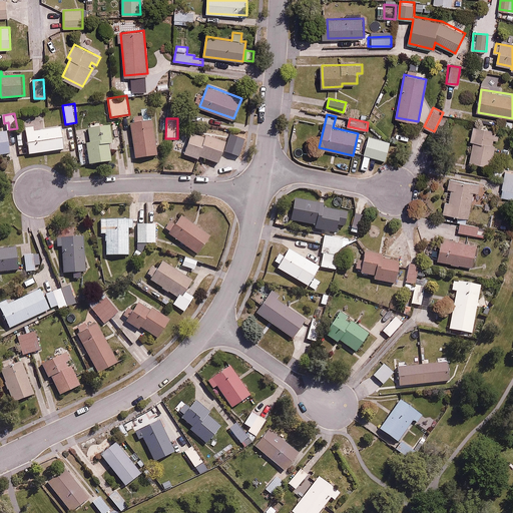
[(108,141),(113,141),(114,147),(122,145),(121,136),(114,137),(113,124),(101,126),(100,119),(90,121),(91,127),(85,128),(90,162),(111,159),(108,141)]
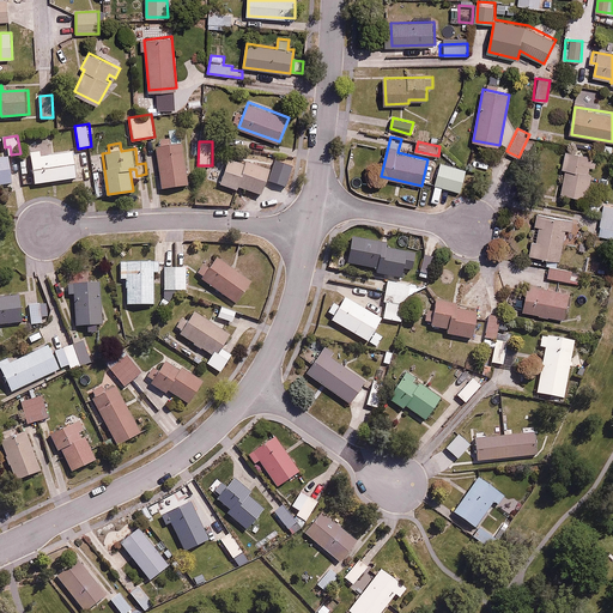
[(183,143),(157,146),(163,188),(189,184),(183,143)]
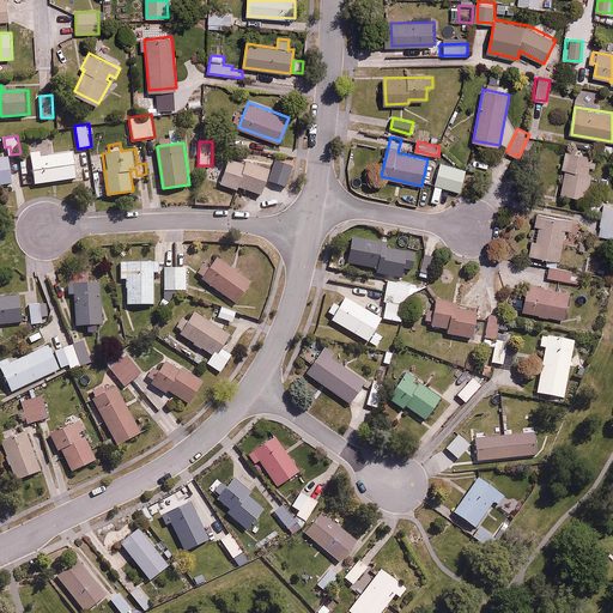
[(31,159),(23,161),(25,180),(35,178),(35,182),(77,177),(73,150),(42,155),(41,149),(30,150),(31,159)]
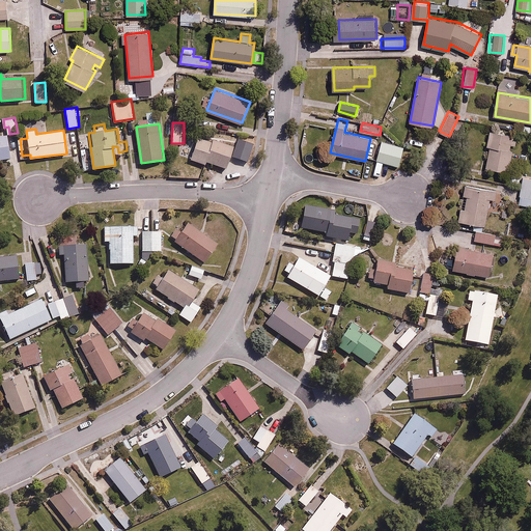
[(516,138),(513,137),(513,134),(493,130),(487,166),(508,169),(512,145),(515,145),(516,138)]
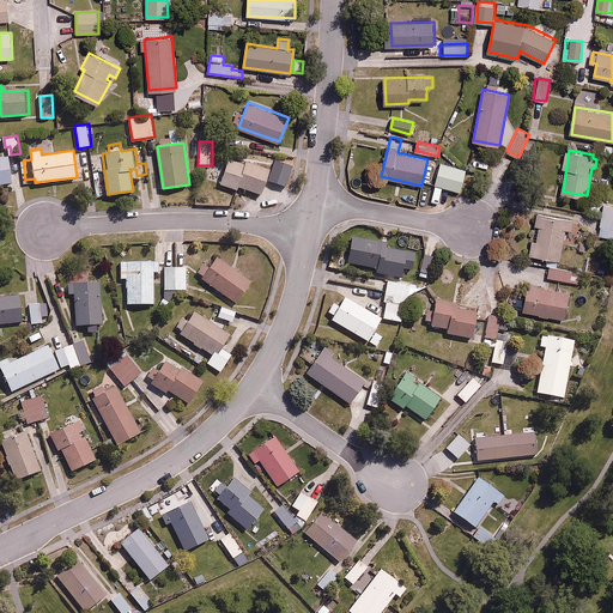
[(0,156),(0,182),(12,181),(8,155),(0,156)]
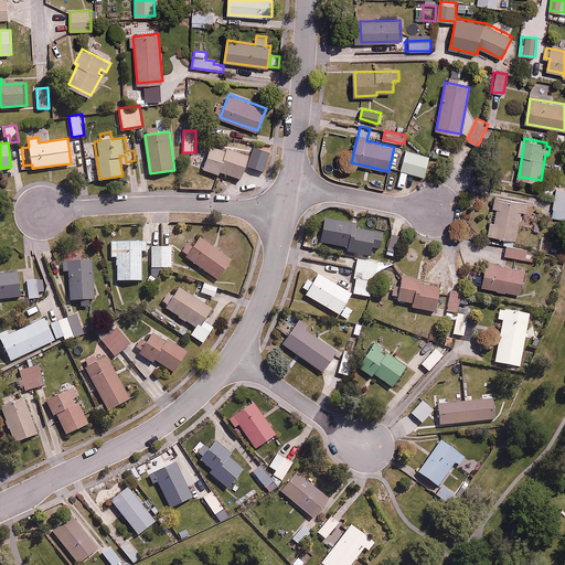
[(225,152),(211,147),(203,169),(219,174),(221,171),(242,178),(252,150),(228,142),(225,152)]
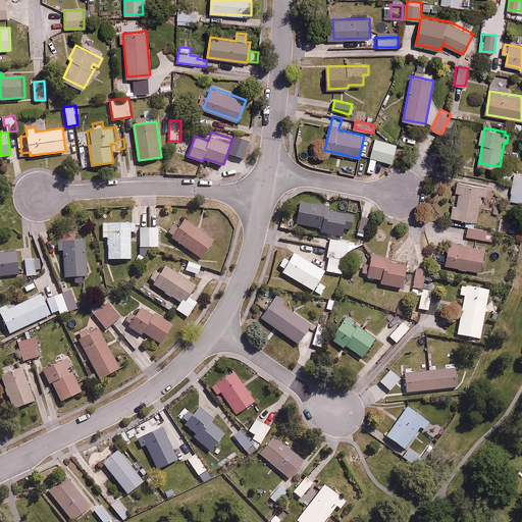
[(77,133),(67,134),(68,144),(79,143),(77,133)]
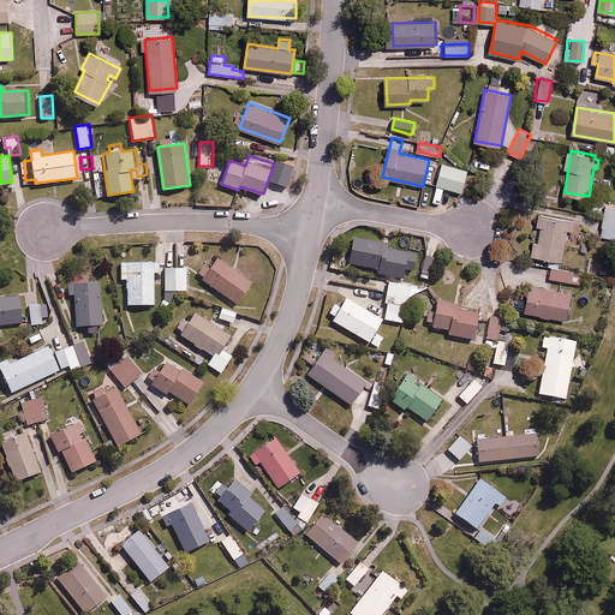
[(296,167),(278,161),(272,180),(290,185),(296,167)]
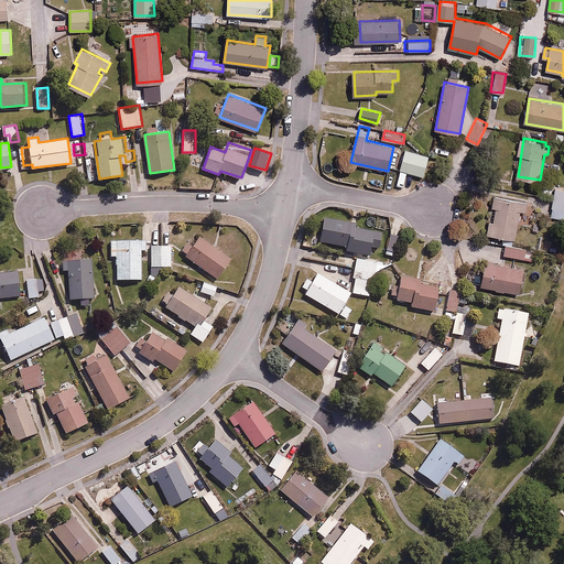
[(430,155),(405,148),(400,169),(423,175),(430,155)]
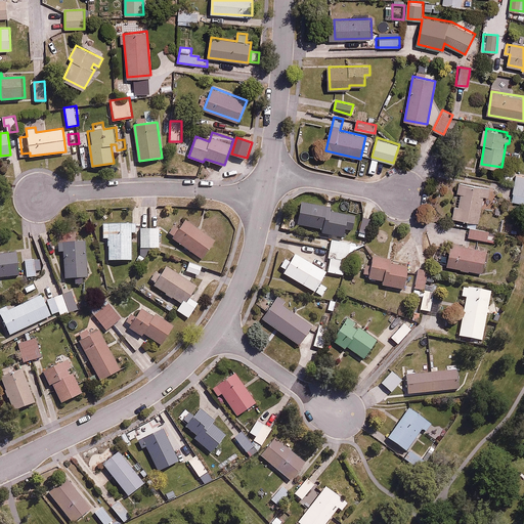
[(523,175),(517,174),(513,201),(523,202),(523,175)]
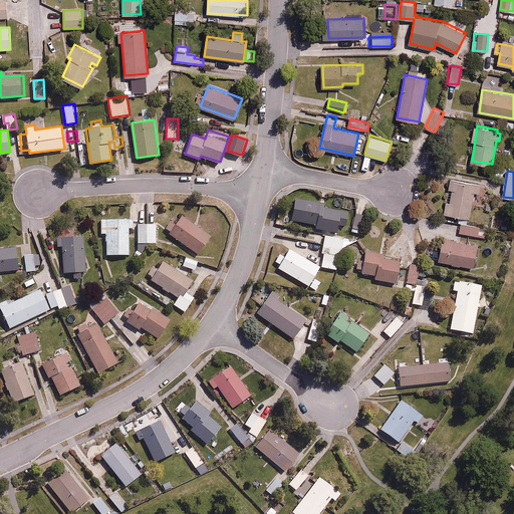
[(481,193),(482,185),(450,179),(444,213),(470,217),(475,192),(481,193)]
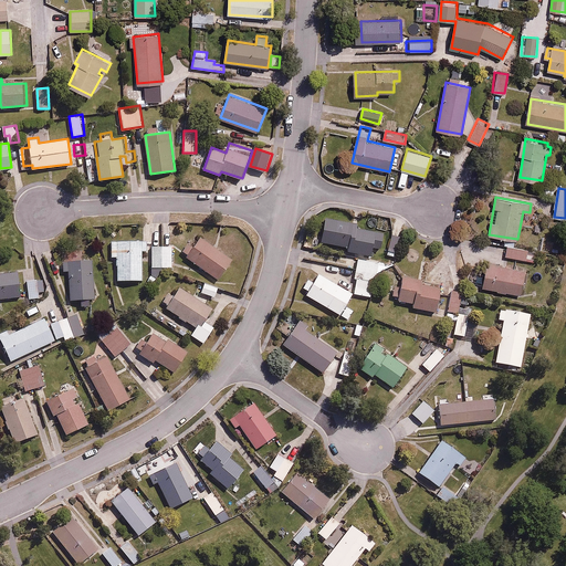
[(357,223),(337,220),(335,230),(331,229),(328,239),(333,240),(333,243),(348,247),(347,251),(371,255),(376,232),(356,229),(357,223)]
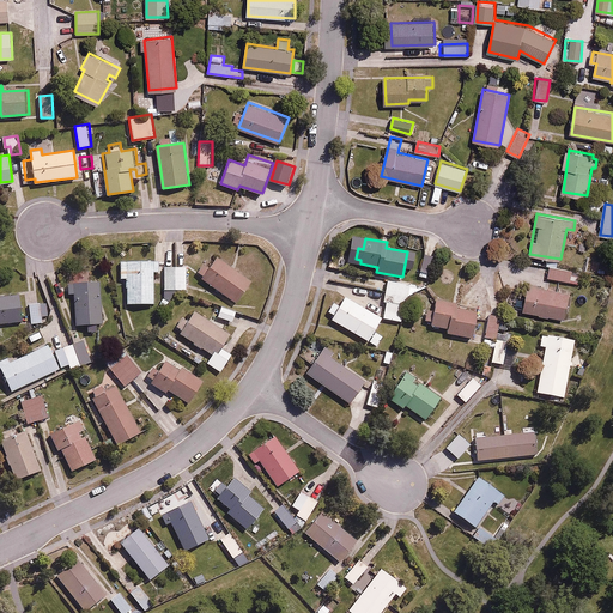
[(216,253),(200,274),(237,302),(253,281),(216,253)]
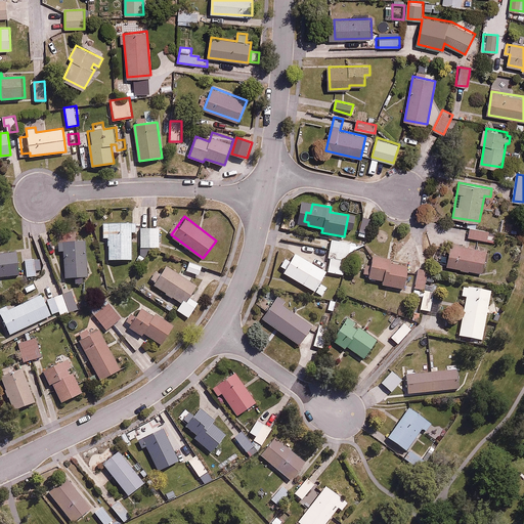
[(110,259),(134,258),(133,231),(137,231),(137,221),(103,222),(103,236),(108,236),(110,259)]
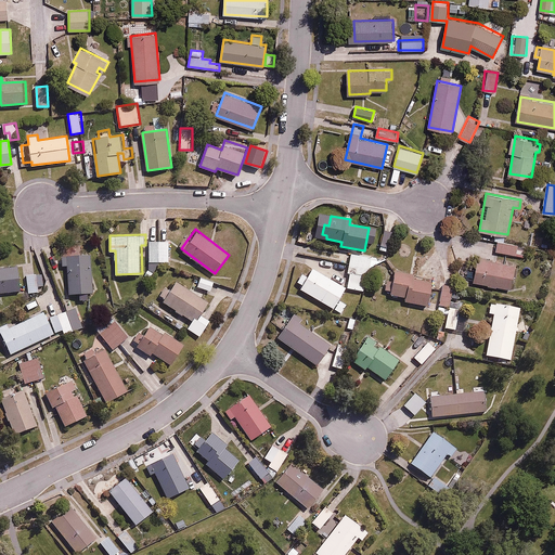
[(169,241),(152,241),(152,261),(169,261),(169,241)]
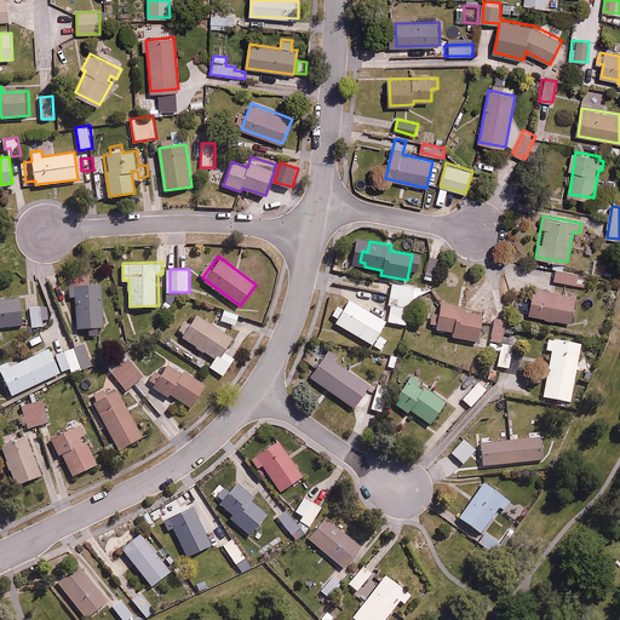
[(589,275),(557,269),(555,281),(586,287),(589,275)]
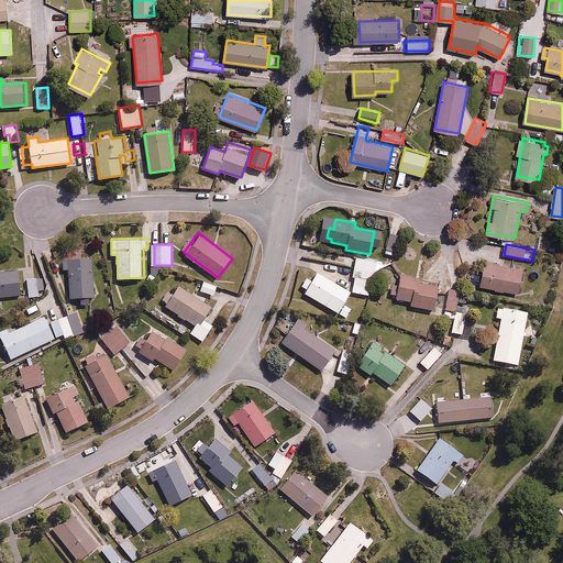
[(92,257),(64,258),(64,268),(68,268),(69,298),(95,296),(92,257)]
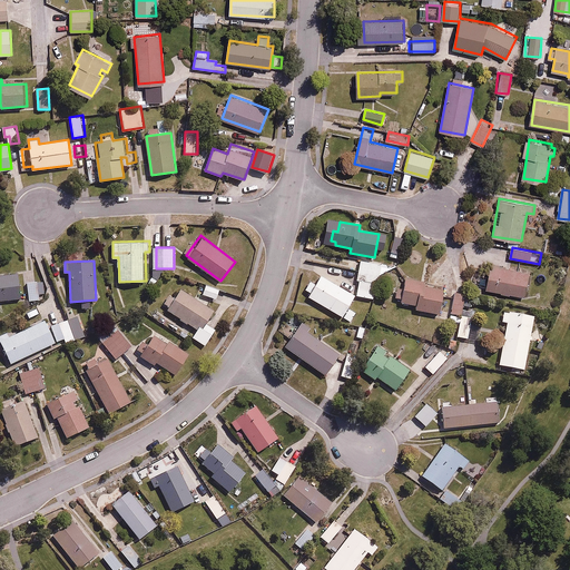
[(385,273),(385,263),(361,261),(359,295),(379,297),(380,272),(385,273)]
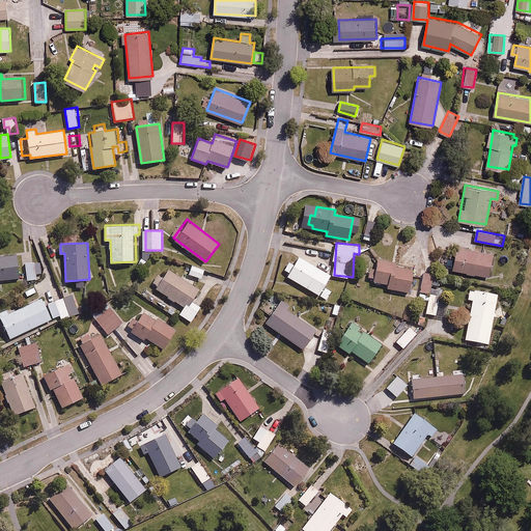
[(494,253),(457,246),(453,268),(490,276),(494,253)]
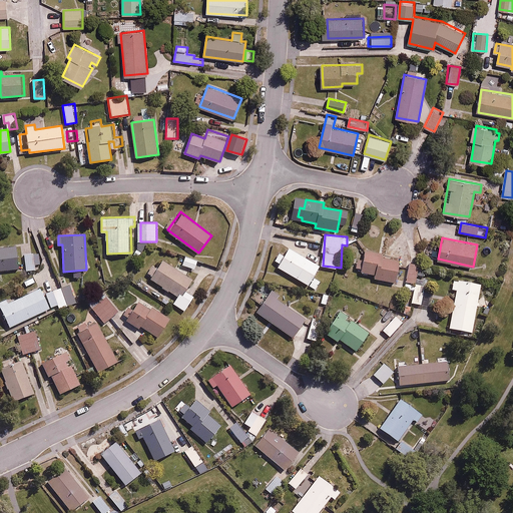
[(20,244),(0,246),(0,270),(22,268),(20,244)]
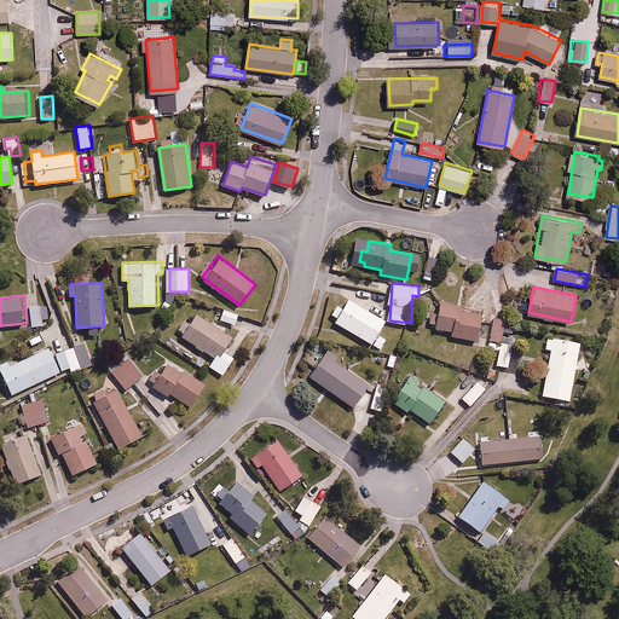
[(339,318),(336,323),(381,350),(386,339),(377,334),(387,319),(351,298),(343,308),(337,305),(331,314),(339,318)]
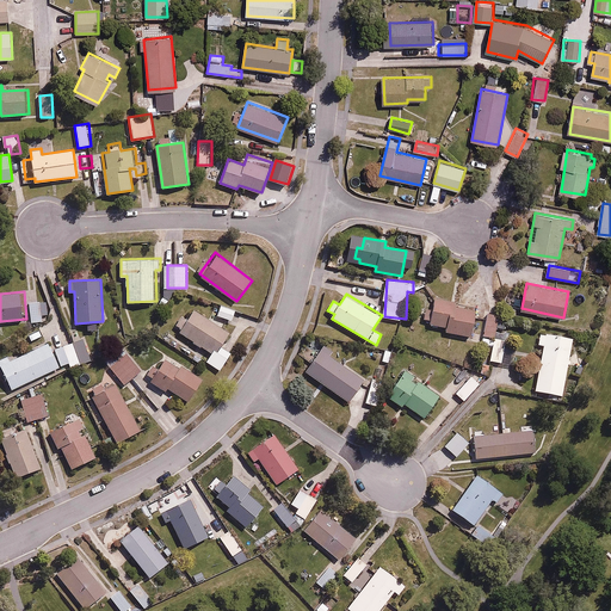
[(425,319),(432,320),(432,325),(446,327),(445,332),(471,337),(477,307),(437,298),(436,304),(427,303),(425,319)]
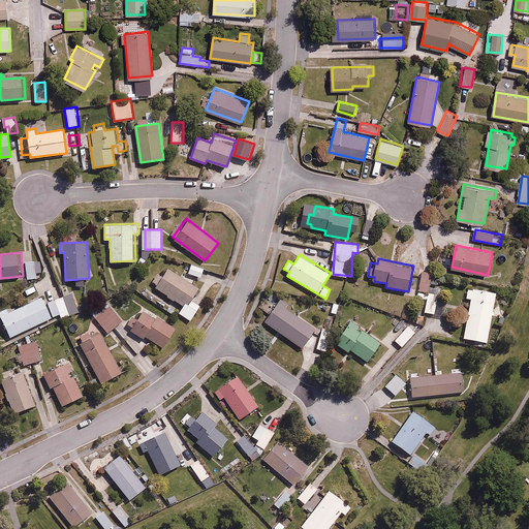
[(154,259),(149,266),(155,271),(160,265),(154,259)]
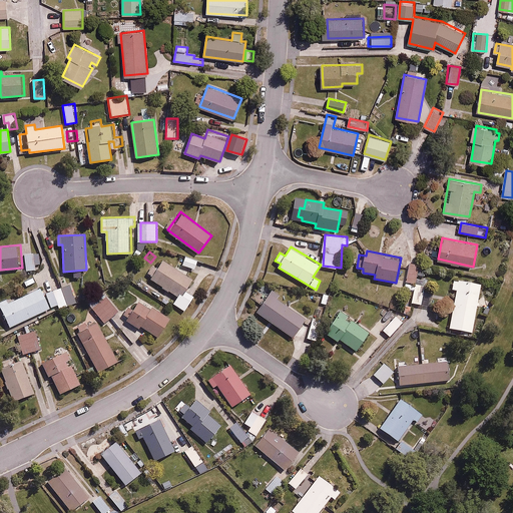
[(34,252),(25,253),(27,271),(36,270),(34,252)]
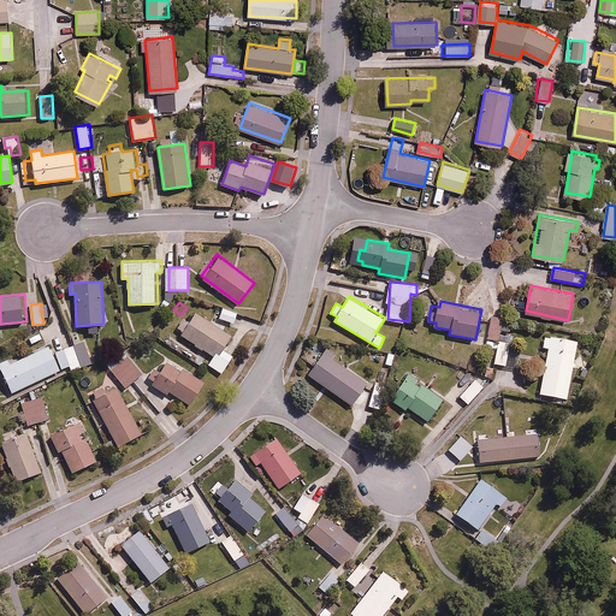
[(238,312),(224,307),(219,318),(234,323),(238,312)]
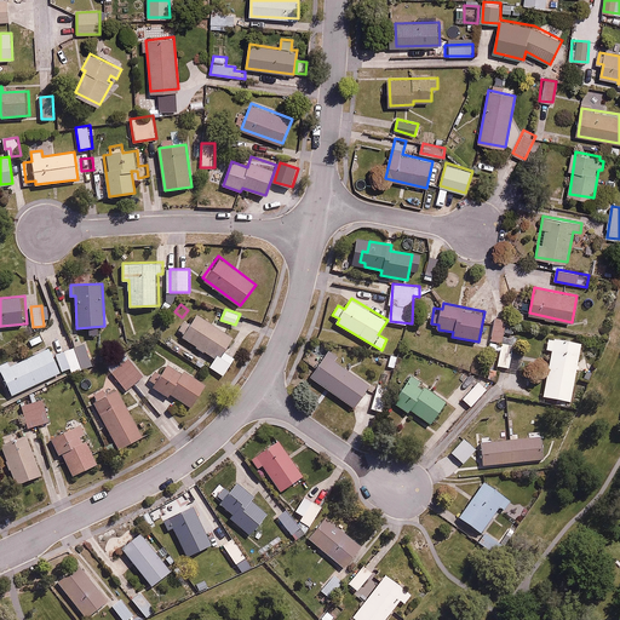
[(233,337),(197,315),(184,337),(214,356),(208,366),(223,374),(234,357),(224,350),(233,337)]
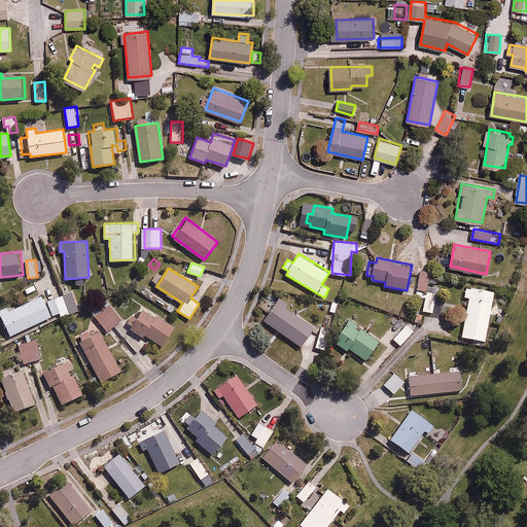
[(432,272),(423,270),(417,296),(425,297),(422,310),(432,313),(437,292),(428,290),(432,272)]
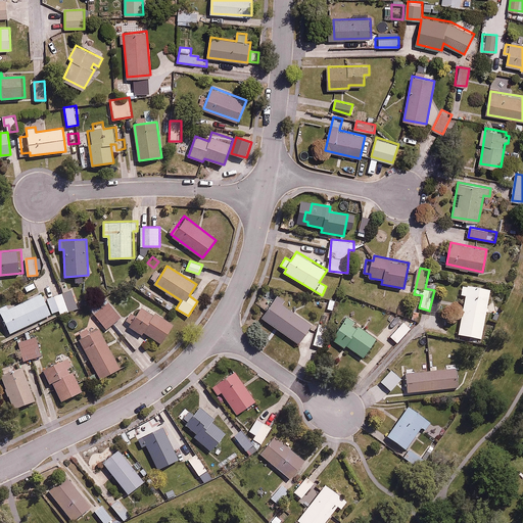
[(491,288),(463,283),(461,294),(465,295),(458,334),(482,338),(491,288)]
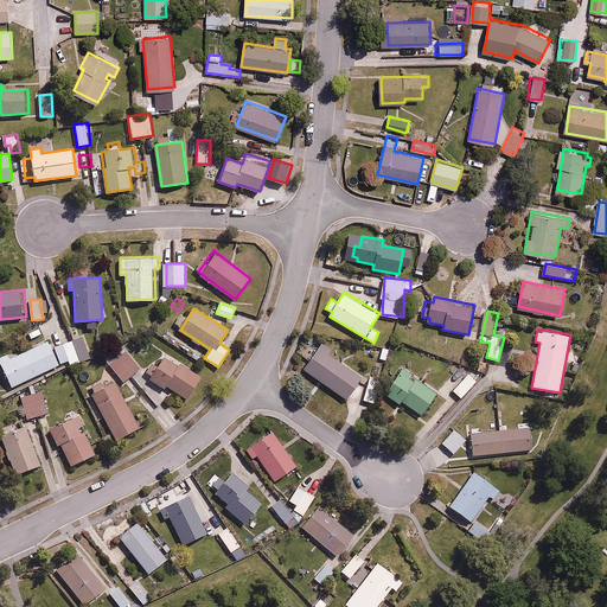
[(83,336),(56,347),(62,362),(69,359),(71,365),(91,357),(83,336)]
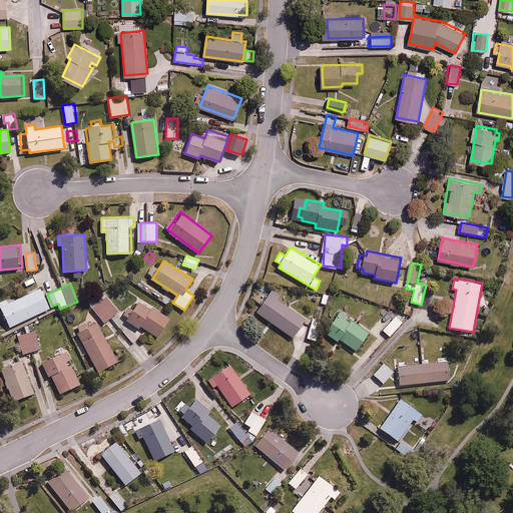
[(50,309),(41,288),(8,303),(6,299),(0,301),(0,304),(10,327),(50,309)]
